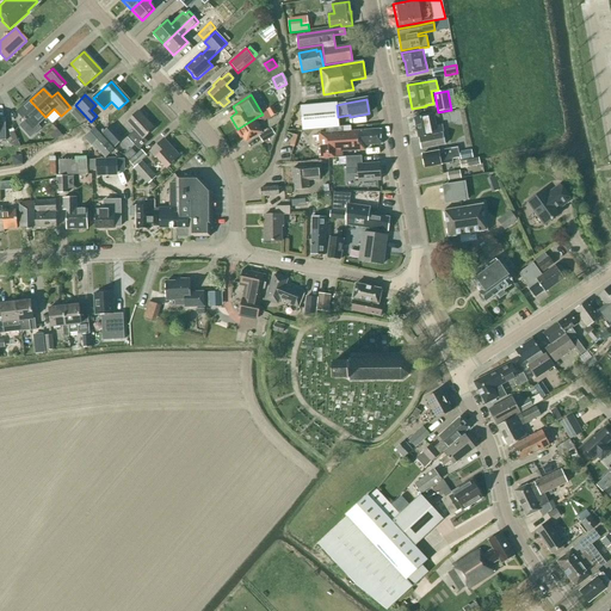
[(37,124),(45,117),(30,100),(17,112),(25,122),(20,127),(30,137),(39,129),(37,124)]
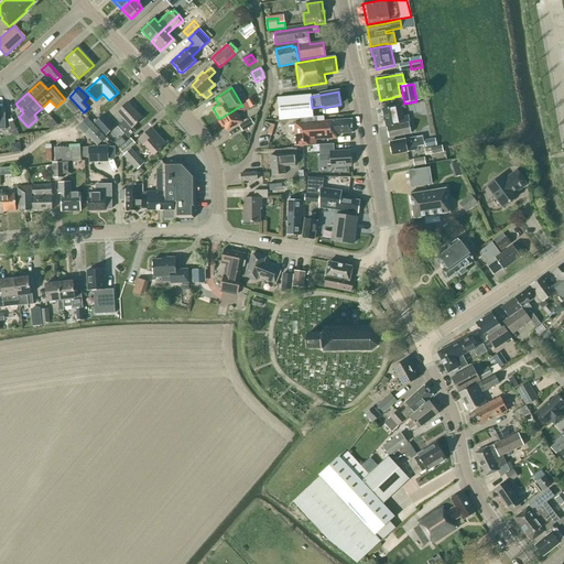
[(312,118),(312,108),(311,97),(311,96),(278,98),(280,120),(312,118)]
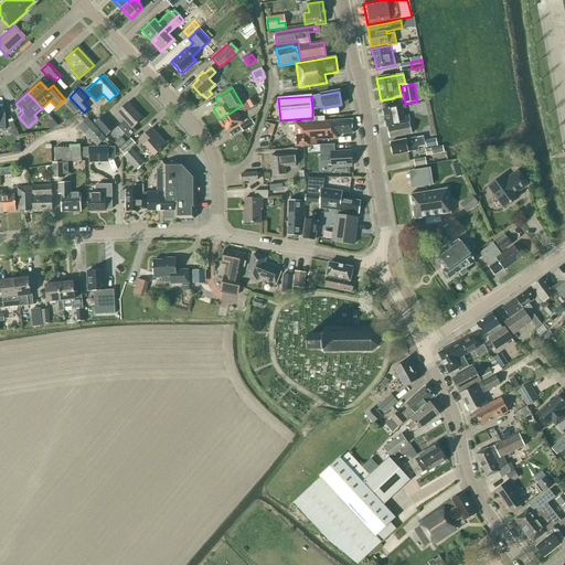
[(71,109),(75,105),(71,99),(65,105),(71,109)]
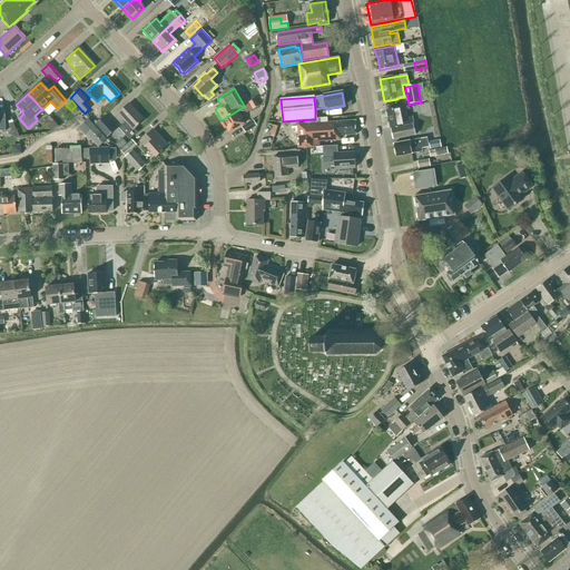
[(258,106),(255,100),(249,104),(253,109),(258,106)]
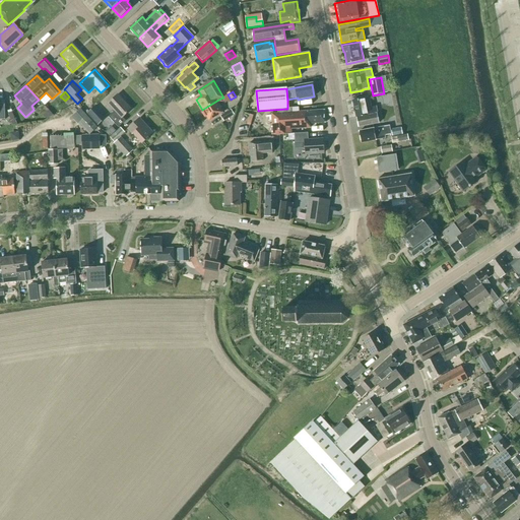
[(118,94),(110,103),(108,104),(115,112),(108,117),(118,128),(125,121),(122,118),(131,110),(118,94)]
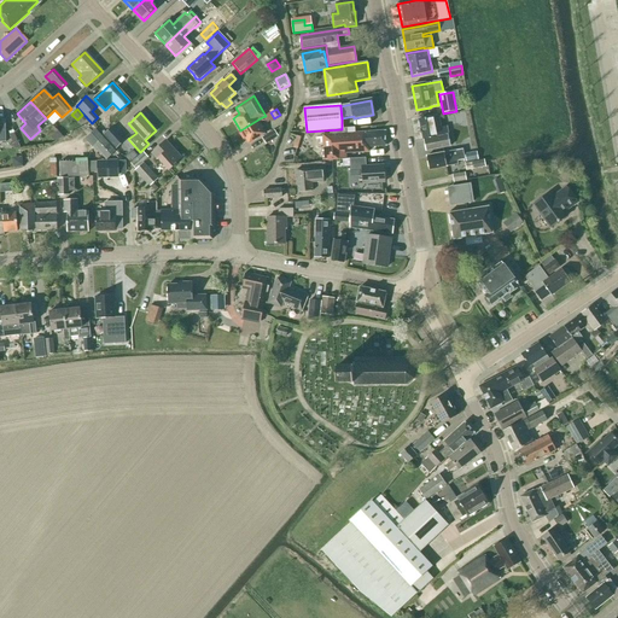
[(262,117),(240,130),(249,144),(264,134),(261,129),(262,129),(258,123),(263,121),(262,117)]
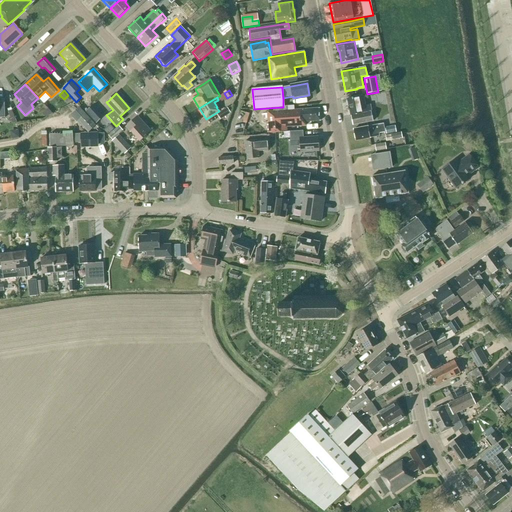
[(347,99),(352,125),(373,121),(370,105),(365,106),(363,97),(347,99)]
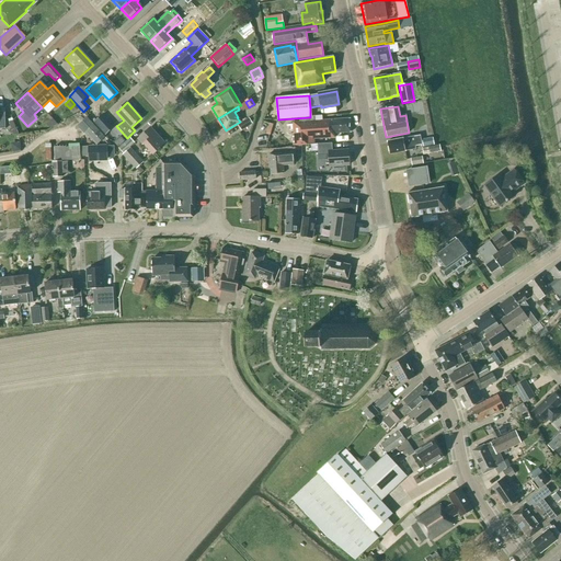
[(82,122),(87,117),(82,111),(77,115),(82,122)]
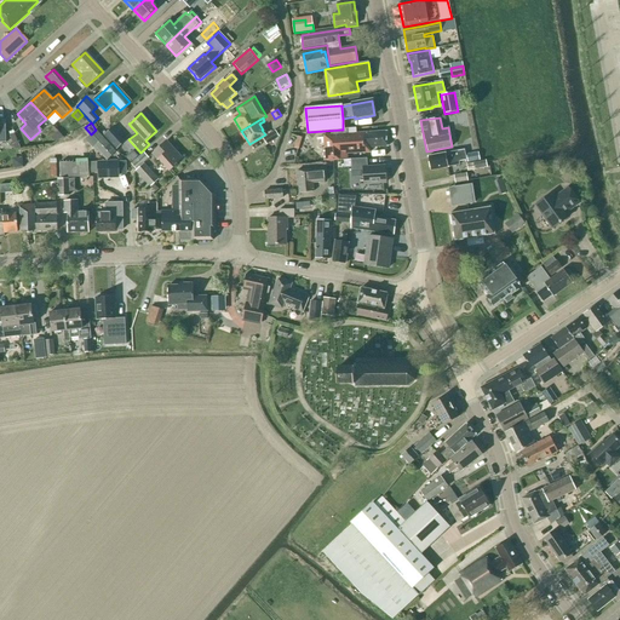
[(103,136),(116,150),(127,141),(114,126),(103,136)]
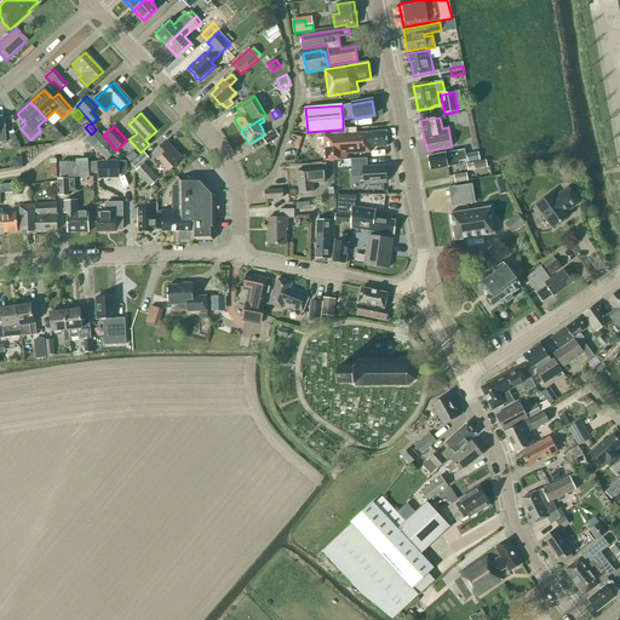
[(86,138),(107,161),(118,151),(96,130),(91,135),(86,138)]
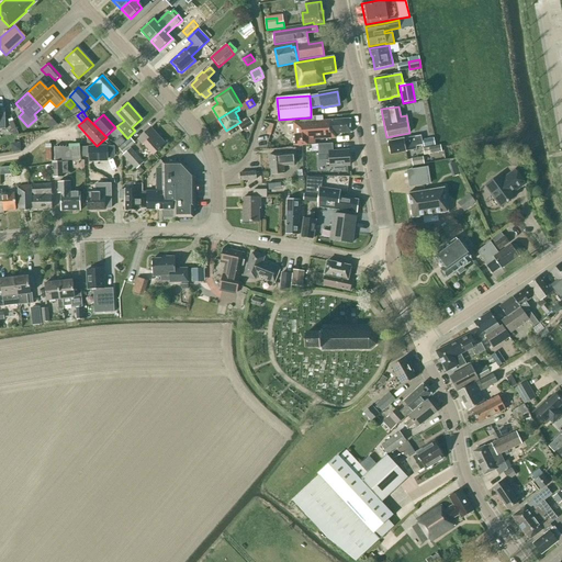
[(238,125),(242,132),(254,124),(249,119),(238,125)]
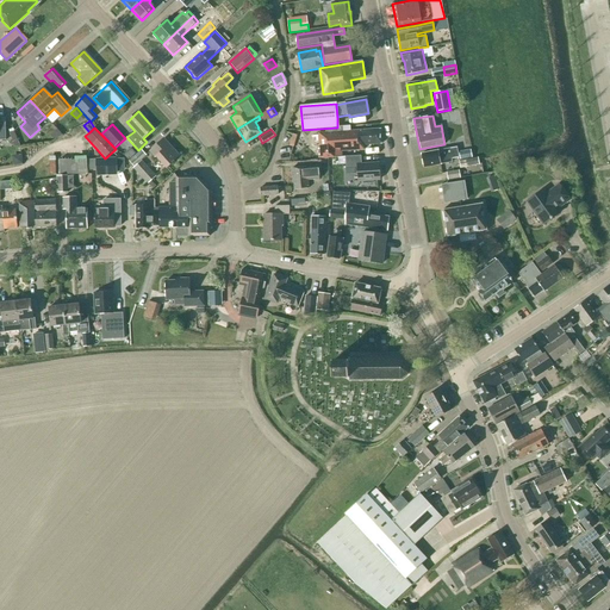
[(319,134),(321,159),(337,157),(342,157),(341,151),(363,150),(363,145),(381,144),(380,129),(319,134)]
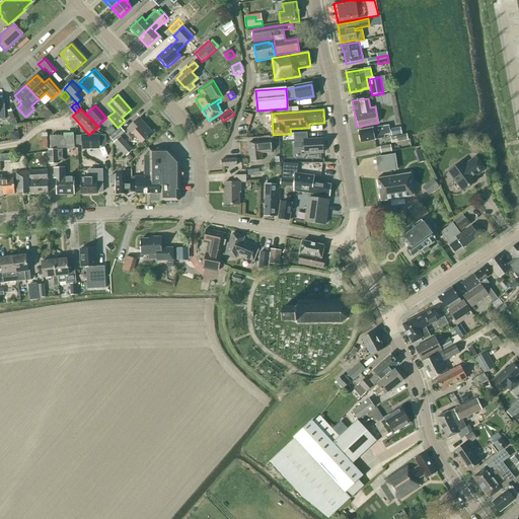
[(133,134),(141,144),(153,133),(139,119),(127,129),(132,135),(133,134)]
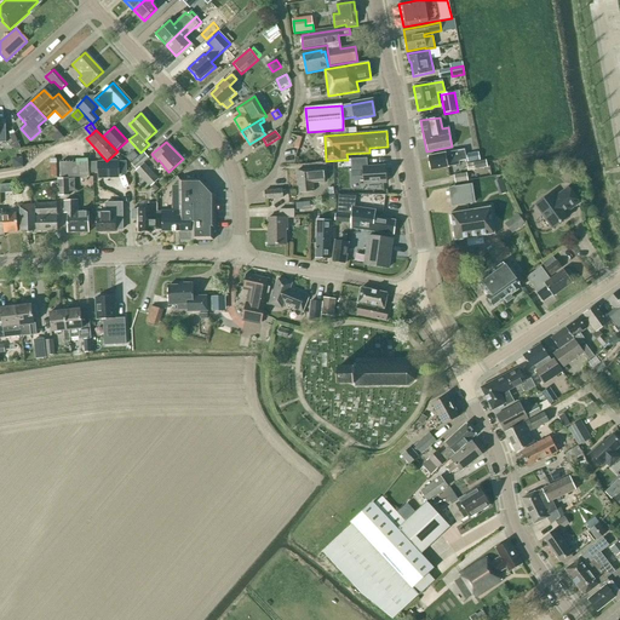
[(428,158),(430,171),(459,165),(458,161),(466,160),(464,150),(428,158)]
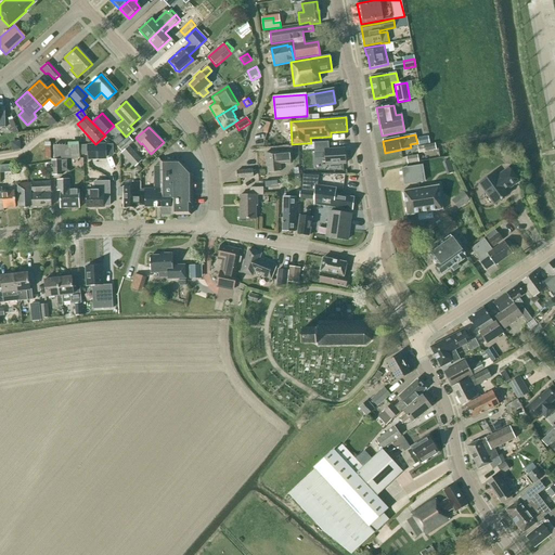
[(121,152),(133,142),(128,137),(117,147),(121,152)]
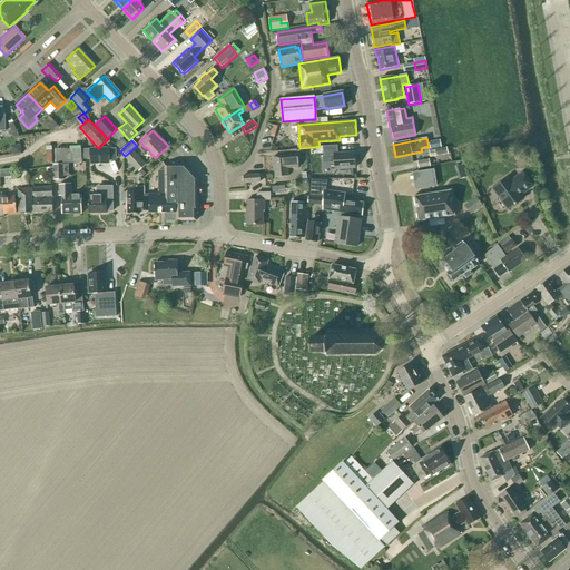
[(429,143),(430,149),(441,147),(440,140),(429,143)]
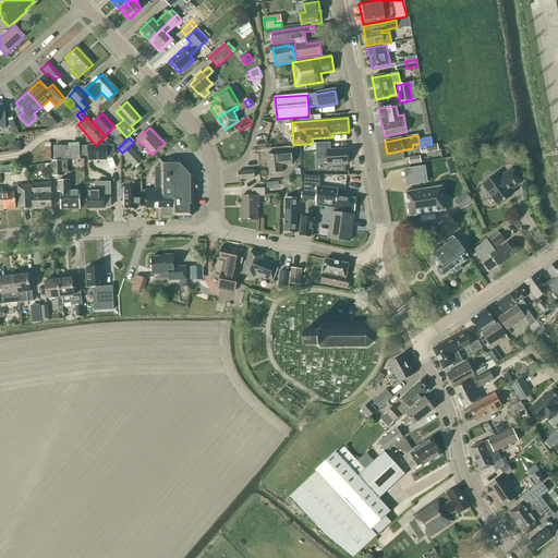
[(14,142),(11,147),(12,152),(21,150),(20,142),(14,142)]
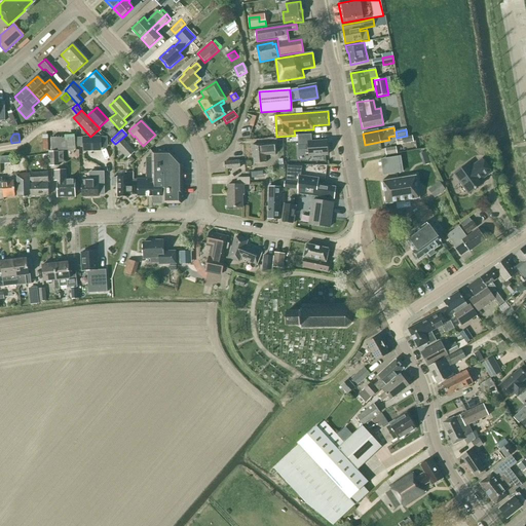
[(51,139),(51,151),(75,150),(75,135),(64,136),(65,139),(51,139)]
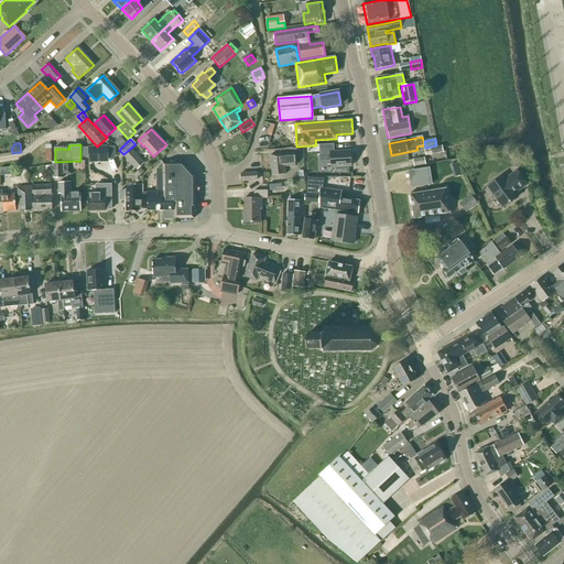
[(345,166),(350,166),(350,151),(334,152),(334,144),(320,145),(320,152),(320,156),(331,155),(331,167),(336,167),(336,170),(345,170),(345,166)]
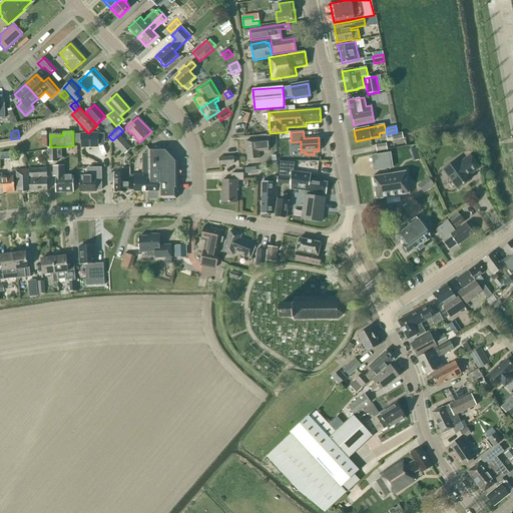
[(386,135),(387,141),(403,138),(402,132),(386,135)]
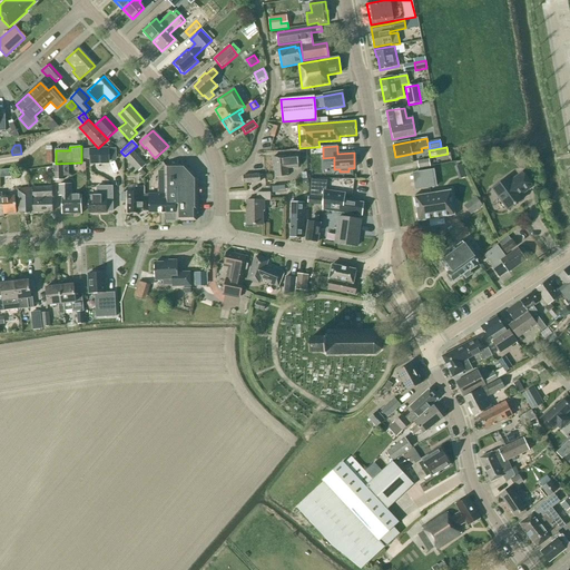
[(99,148),(89,148),(90,161),(99,161),(99,148)]
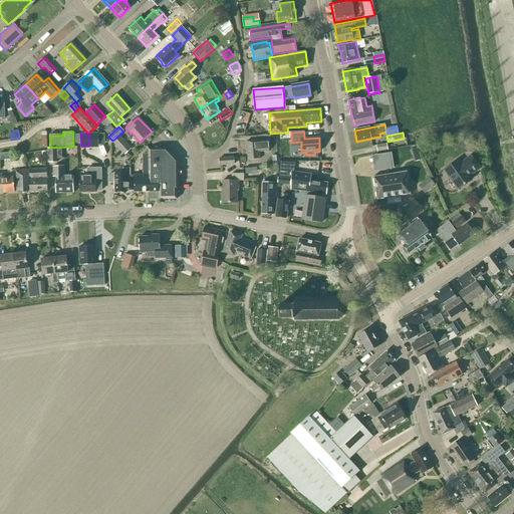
[(98,146),(98,145),(98,134),(89,134),(89,146),(98,146)]
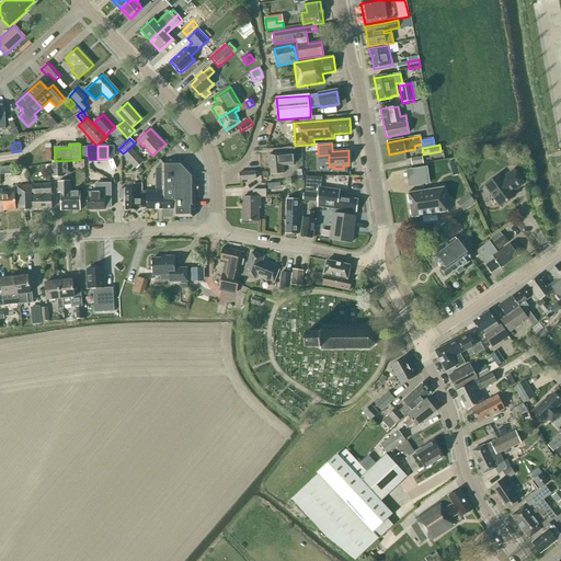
[(136,170),(141,164),(128,150),(123,156),(136,170)]
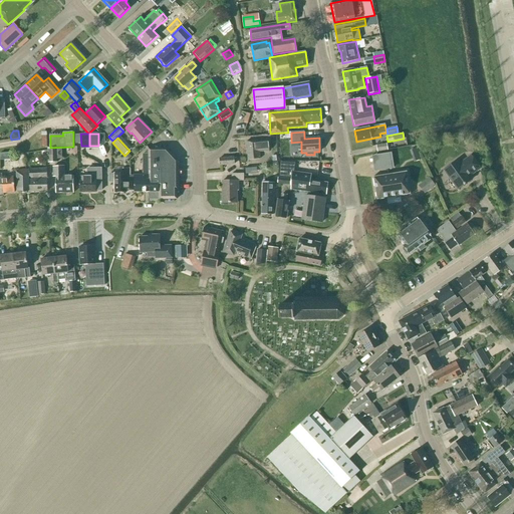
[(262,152),(269,152),(268,141),(246,142),(248,161),(260,159),(259,149),(261,149),(262,152)]
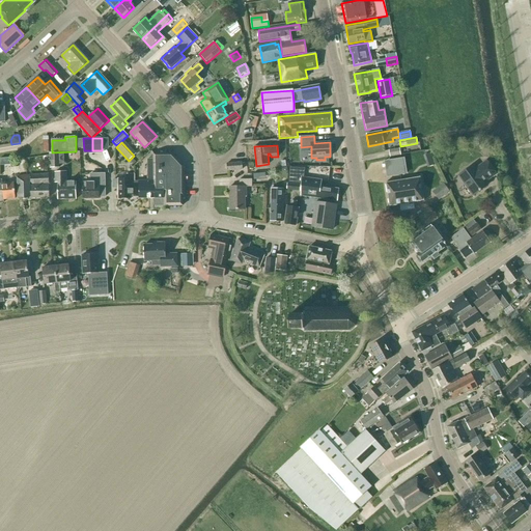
[(389,150),(390,158),(400,156),(399,148),(389,150)]
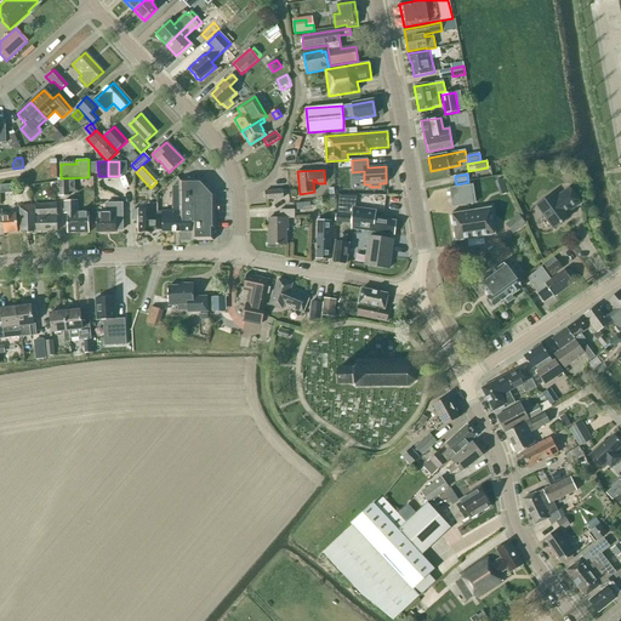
[(69,197),(69,193),(75,192),(75,178),(58,180),(58,197),(69,197)]
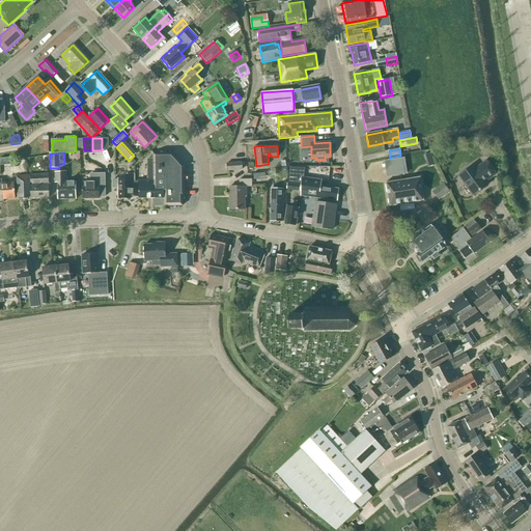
[(425,155),(427,165),(435,164),(432,152),(425,155)]
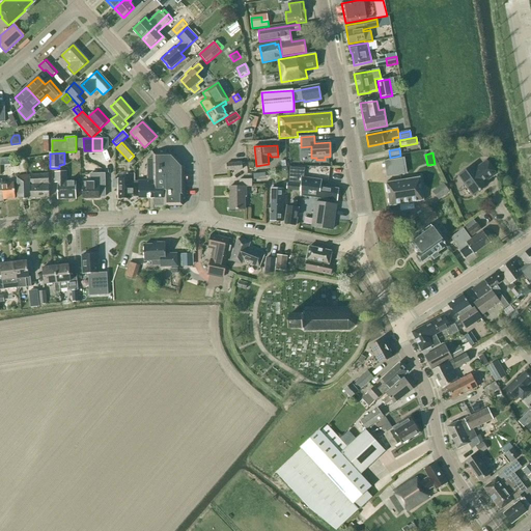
[(154,168),(154,176),(164,176),(164,198),(164,206),(183,205),(183,197),(184,197),(184,166),(172,154),(154,154),(154,155),(154,168)]
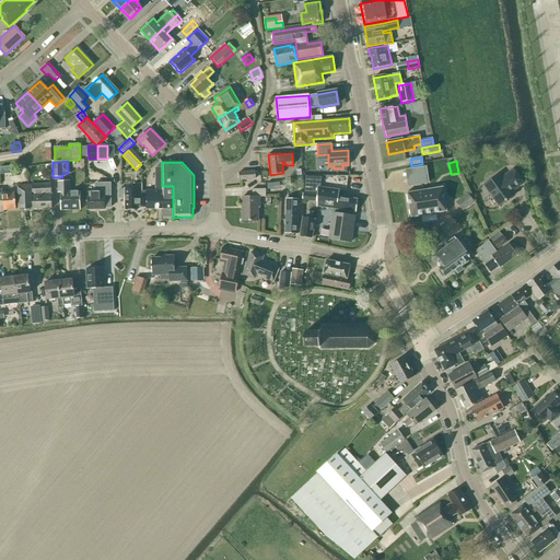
[(422,185),(429,184),(427,166),(419,167),(422,185)]
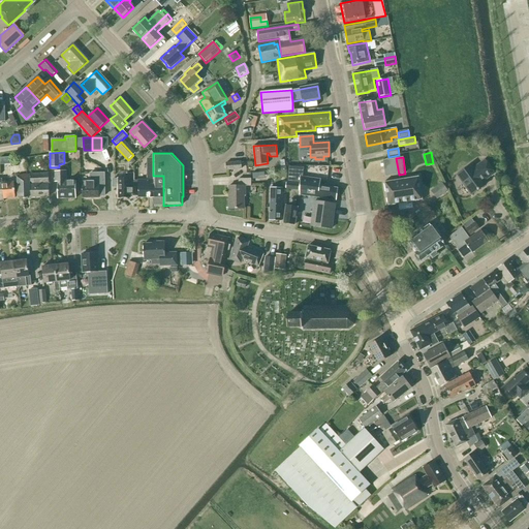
[(494,173),(485,160),(473,168),(470,165),(457,175),(471,195),(485,185),(483,182),(494,173)]
